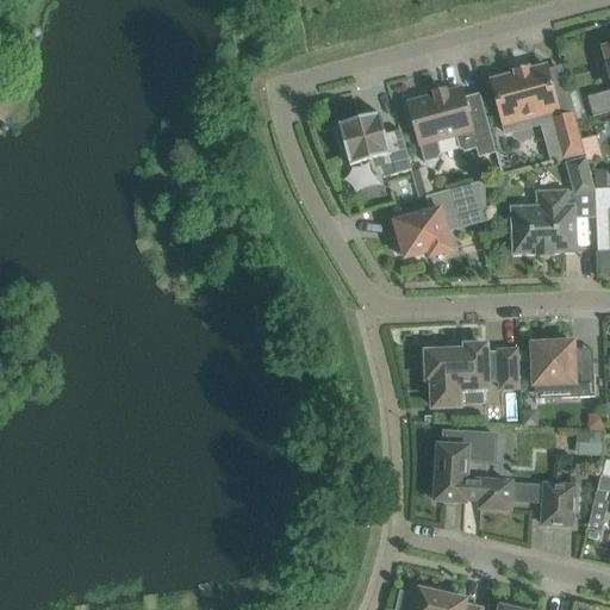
[(609,49),(607,50),(609,66),(609,92),(589,98),(593,118),(609,113),(609,49)]
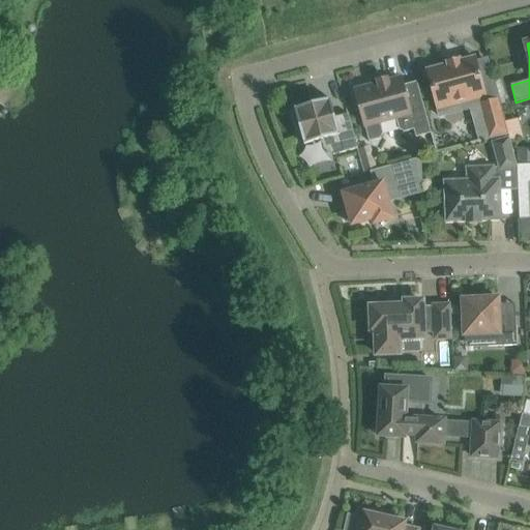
[(454,107),(486,98),(475,58),(461,62),(460,59),(447,62),(447,65),(427,70),(438,111),(439,111),(438,106),(453,101),(454,107)]
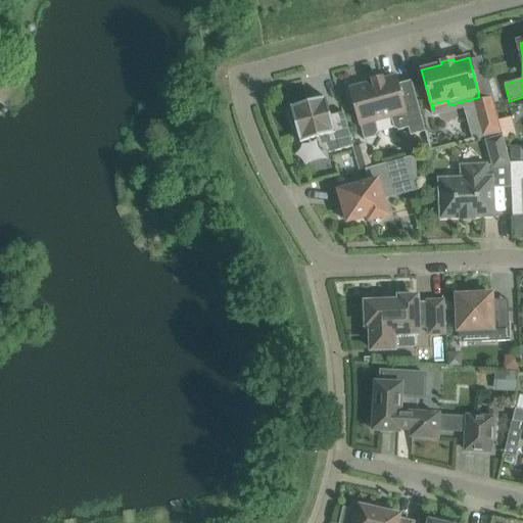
[(411,136),(425,132),(412,81),(397,85),(395,77),(350,89),(351,95),(349,96),(353,108),(355,108),(364,140),(375,138),(378,133),(375,122),(390,117),(393,128),(398,131),(409,129),(411,136)]
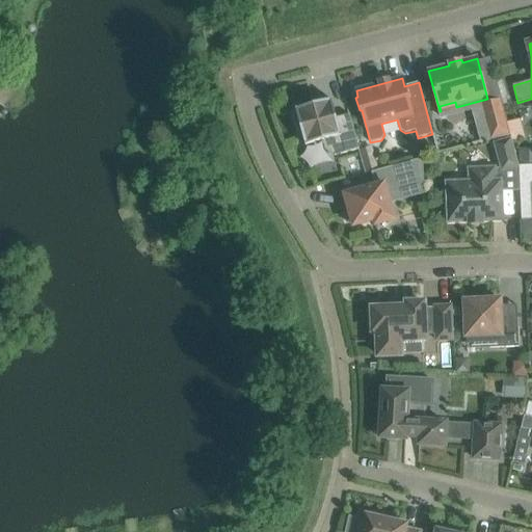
[(331,100),(295,109),(298,118),(295,120),(300,138),(302,137),(306,145),(322,141),(324,150),(328,154),(329,155),(335,156),(336,156),(360,150),(350,114),(337,118),(331,100)]
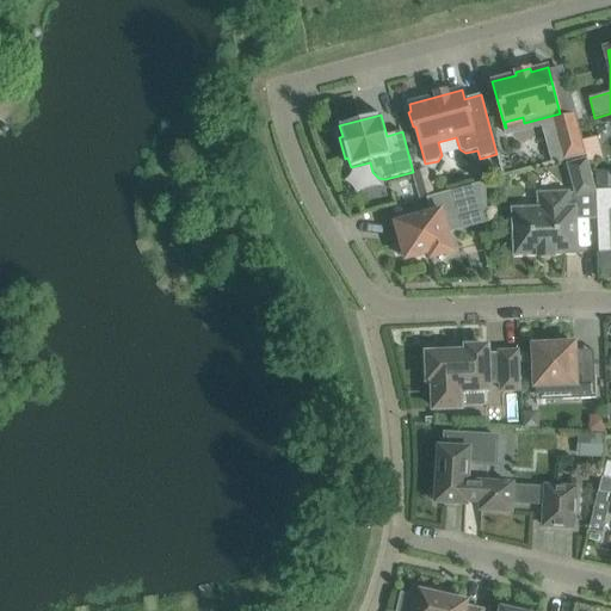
[(575,115),(554,121),(565,161),(586,155),(575,115)]
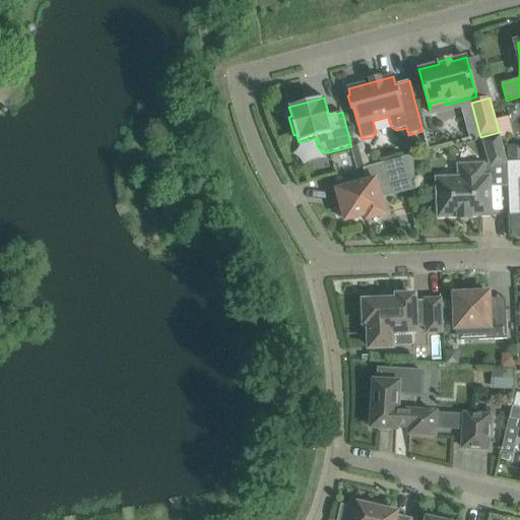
[(491,167),(507,163),(500,136),(483,141),(491,167)]
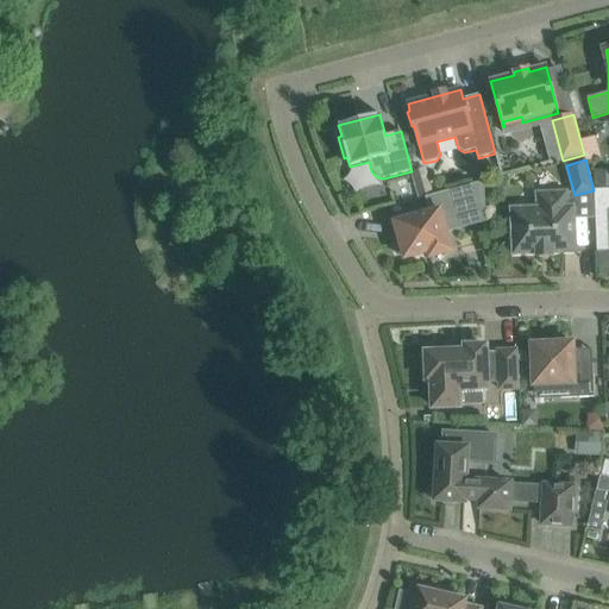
[(421,169),(412,171),(416,187),(426,184),(421,169)]
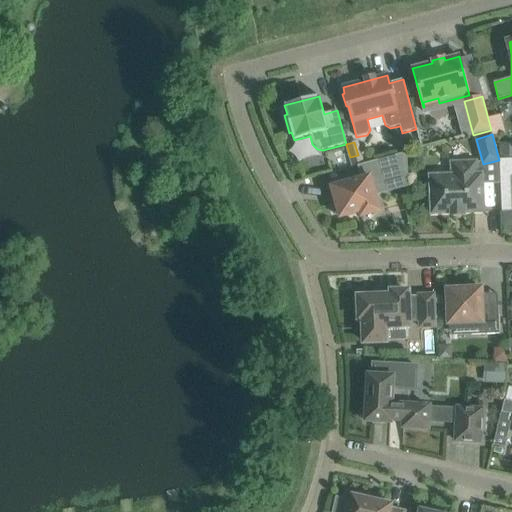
[(511,145),(509,143),(499,144),(500,160),(511,159),(511,145)]
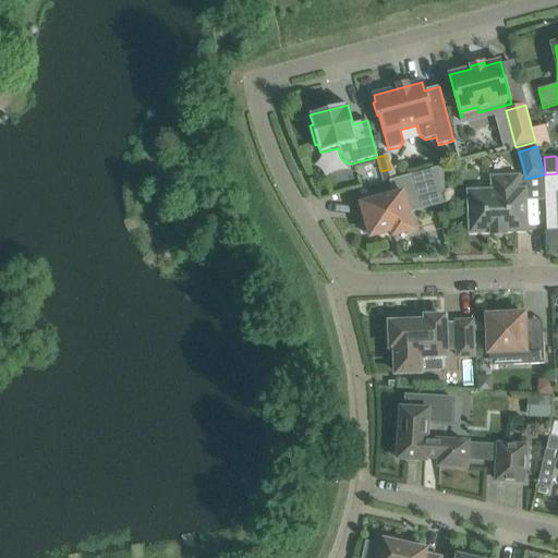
[(446,194),(444,166),(389,181),(390,182),(391,182),(395,195),(362,204),(366,220),(362,221),(365,235),(370,234),(371,238),(392,232),(395,237),(413,232),(409,214),(413,213),(411,203),(444,194),(444,195),(446,194)]
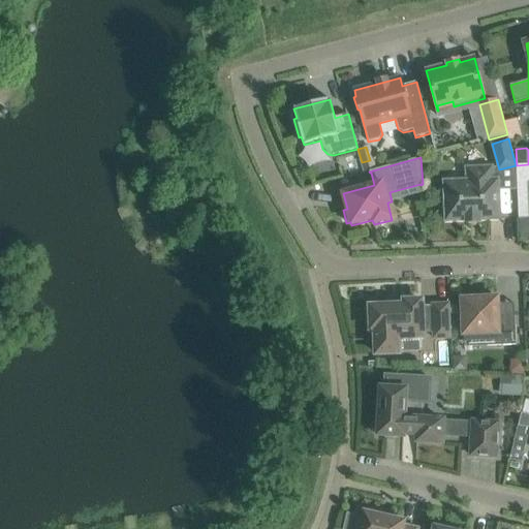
[(516,165),(519,219),(520,219),(528,218),(528,217),(528,183),(528,182),(528,164),(517,165),(516,165)]
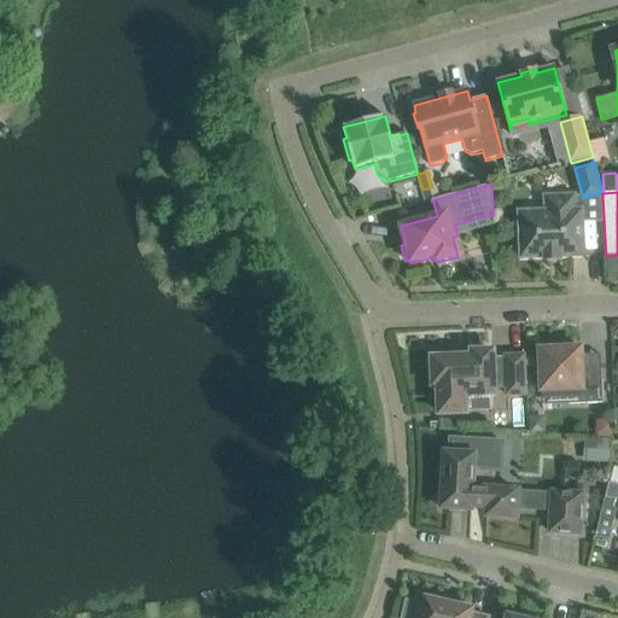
[(520,254),(522,258),(544,258),(544,261),(560,261),(560,257),(583,256),(582,210),(575,210),(575,200),(569,202),(567,197),(543,198),(543,210),(519,210),(520,235),(517,235),(517,243),(517,248),(518,255),(520,254)]
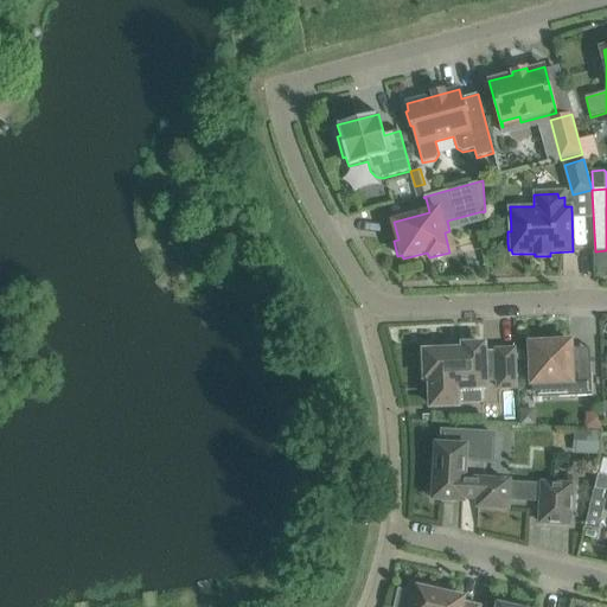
[(592,396),(590,362),(572,363),(570,343),(530,344),(532,384),(558,383),(558,397),(592,396)]
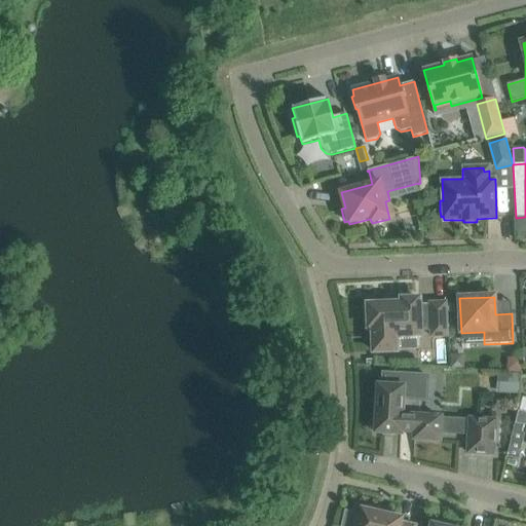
[(389,305),(368,305),(368,309),(367,309),(367,324),(369,324),(369,328),(373,328),(374,352),(397,351),(396,337),(420,336),(420,327),(431,326),(431,337),(449,336),(447,303),(430,304),(430,309),(419,309),(419,299),(389,301),(389,305)]
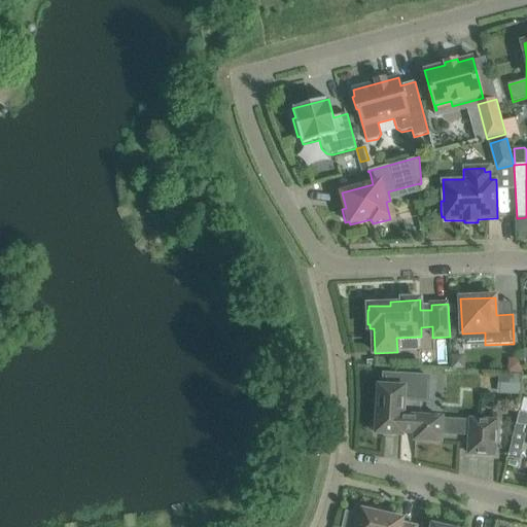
[(499,374),(498,394),(520,395),(521,376),(499,374)]
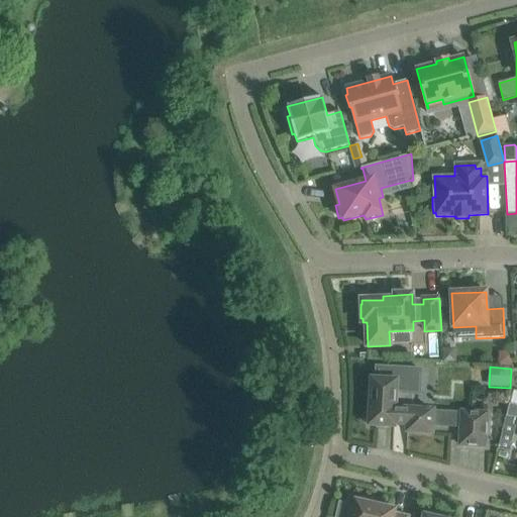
[(445,426),(445,412),(414,410),(415,394),(419,394),(420,370),(377,368),(377,380),(372,380),(370,426),(395,427),(395,419),(408,420),(407,432),(432,434),(433,425),(445,426)]
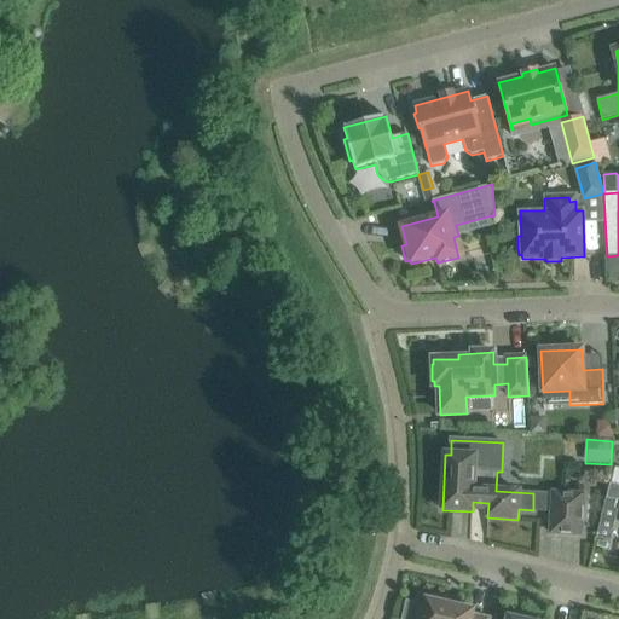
[(606,498),(605,507),(614,509),(617,501),(618,501),(618,486),(609,484),(607,498),(606,498)]
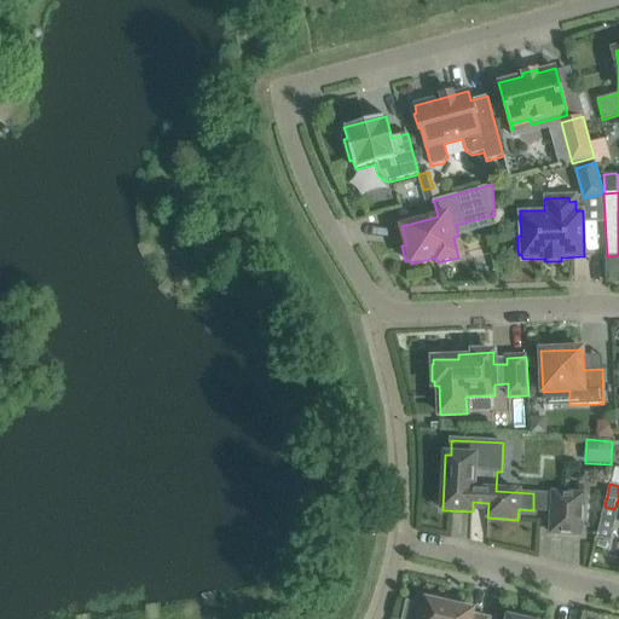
[(533,493),(533,510),(553,510),(551,533),(582,536),(583,518),(585,518),(586,498),(583,497),(584,496),(533,493)]
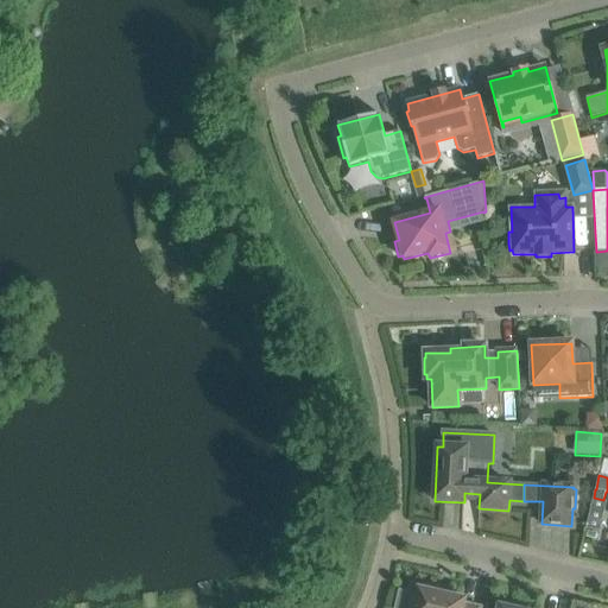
[(475,607),(464,606),(466,600),(448,596),(448,594),(437,591),(437,594),(419,589),(417,596),(412,595),(409,607),(475,607)]
